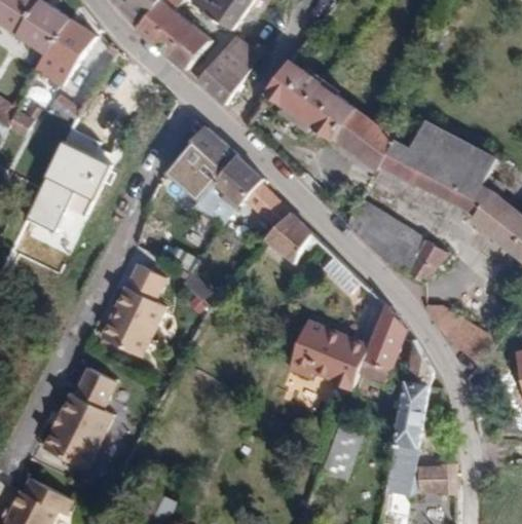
[(0,25),(42,52),(44,53),(69,19),(40,0),(0,0),(0,25)]
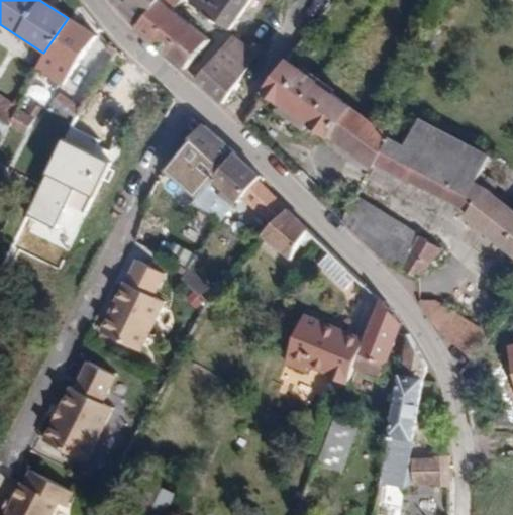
[(121,0),(118,4),(136,22),(155,0),(121,0)]
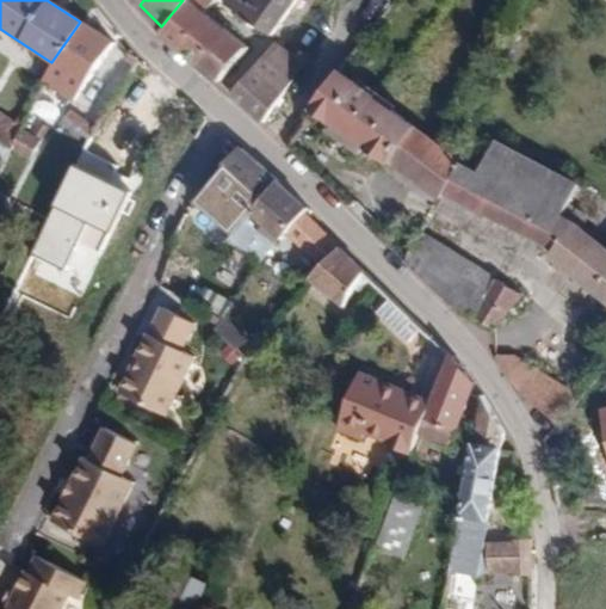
[(183,0),(161,26),(156,32),(215,79),(242,47),(202,13),(211,0),(183,0)]
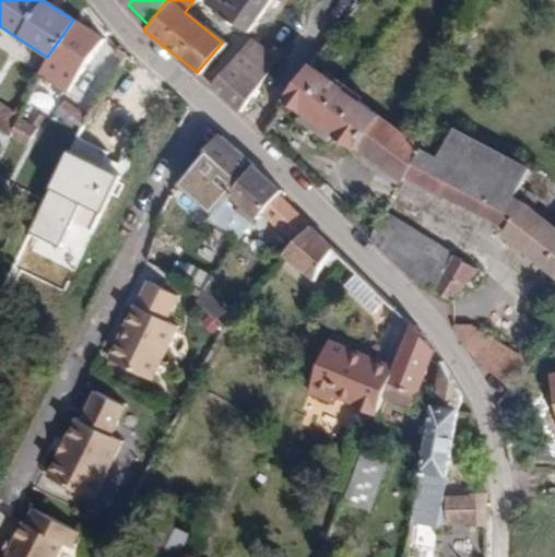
[(245,31),(268,0),(202,0),(201,2),(245,31)]
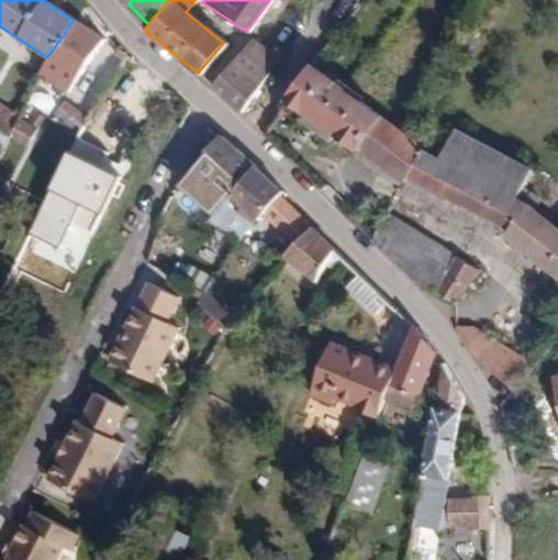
[(101,36),(74,20),(47,57),(45,56),(35,73),(64,92),(101,36)]
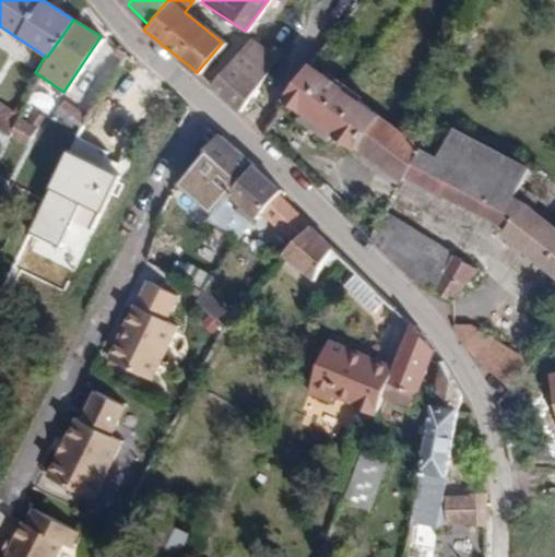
[(234,109),(263,74),(237,51),(209,84),(234,109)]
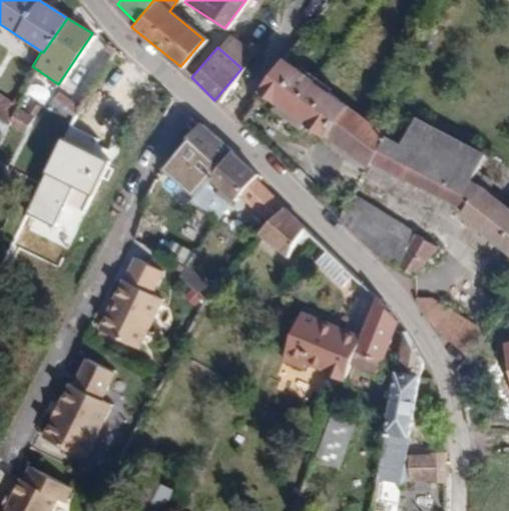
[(366,164),(369,160),(385,134),(282,59),(260,89),(279,103),(307,122),(366,164)]
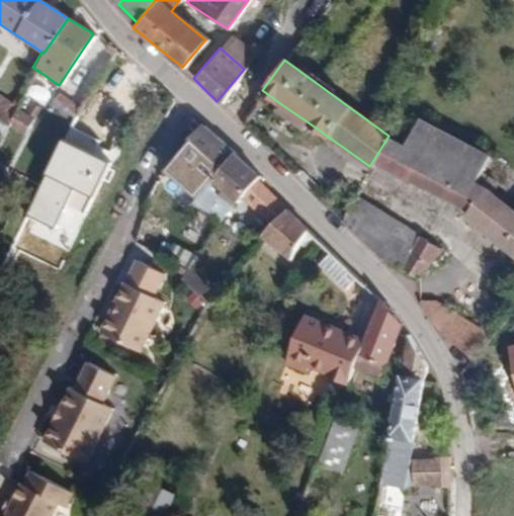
[(7,103),(13,106),(18,95),(13,93),(7,103)]
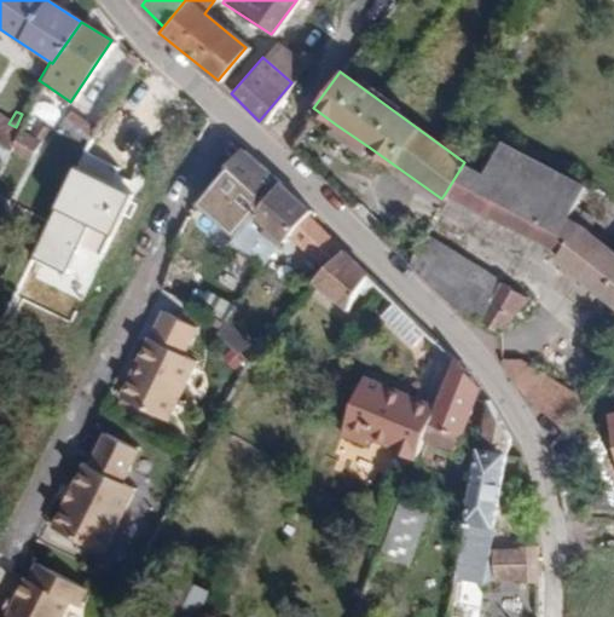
[(0,161),(5,149),(16,127),(9,124),(0,119),(0,161)]
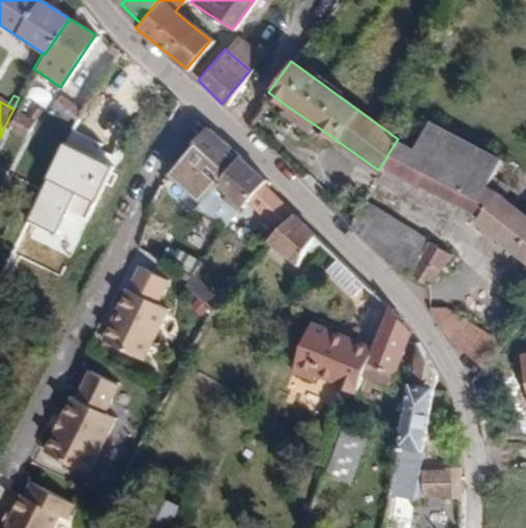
[(22,115),(32,121),(38,110),(30,105),(22,115)]
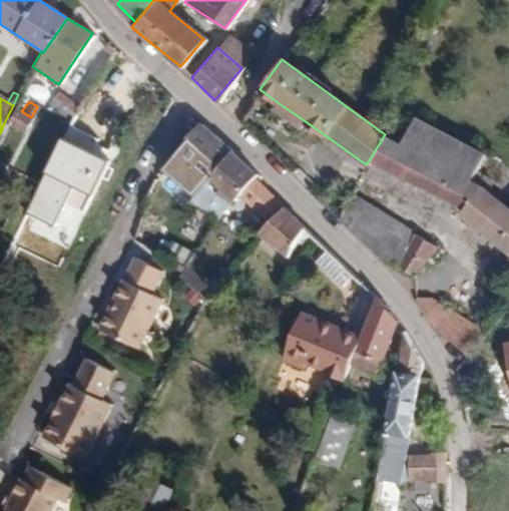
[(307,122),(279,103),(273,111),(301,131),(307,122)]
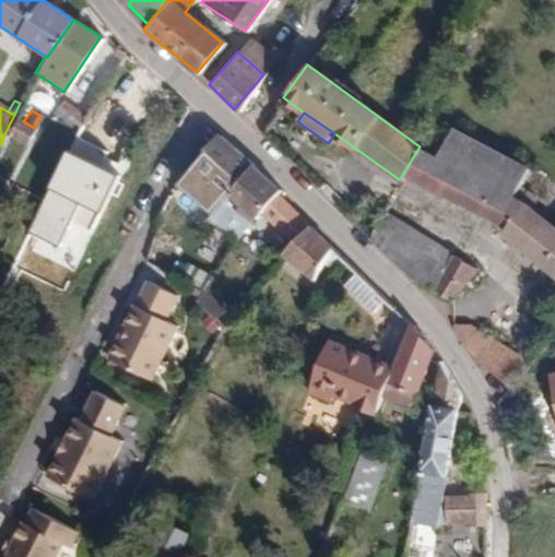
[(14,115),(4,134),(23,145),(34,128),(23,121),(14,115)]
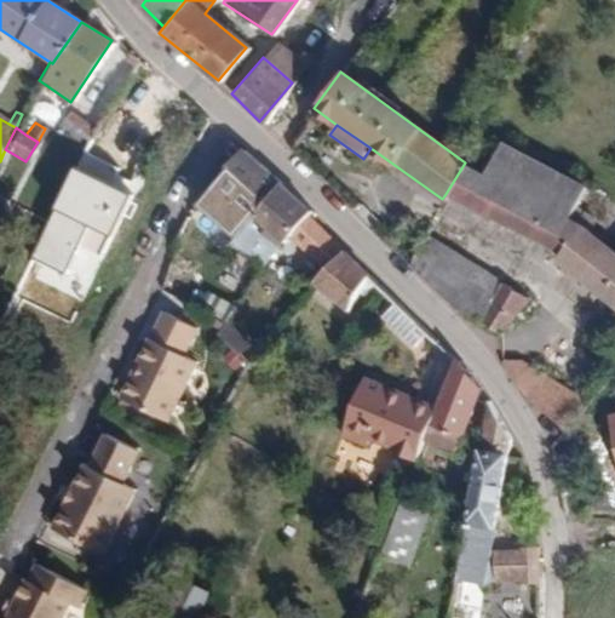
[(553,258),(614,307),(614,253),(586,230),(592,217),(573,207),(585,187),(500,143),(483,172),(465,162),(446,194),(557,253),(553,258)]
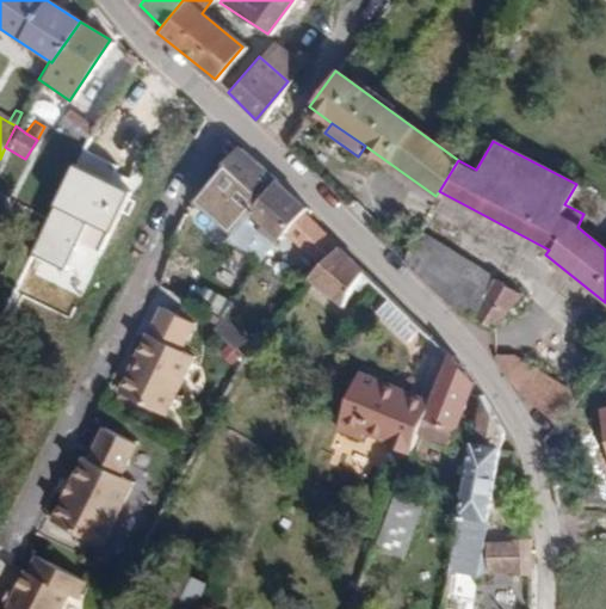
[(235,146),(233,148),(191,202),(229,235),(232,231),(246,211),(273,178),(235,146)]
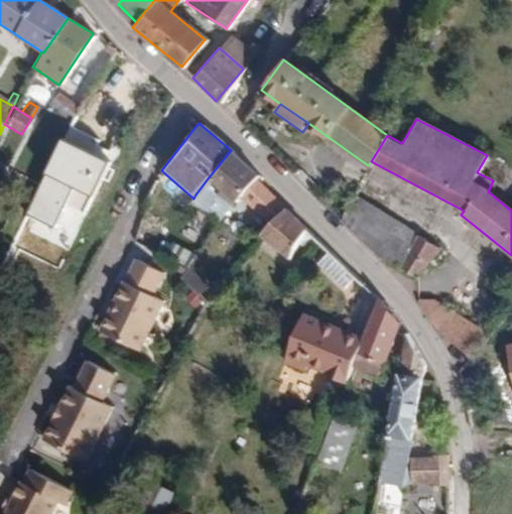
[(257,173),(231,150),(208,178),(233,201),(239,195),(254,177),(257,173)]
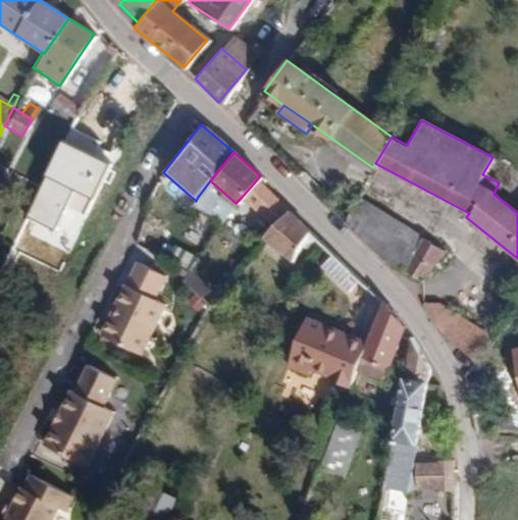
[(287,211),(257,179),(242,197),(272,225),(287,211)]
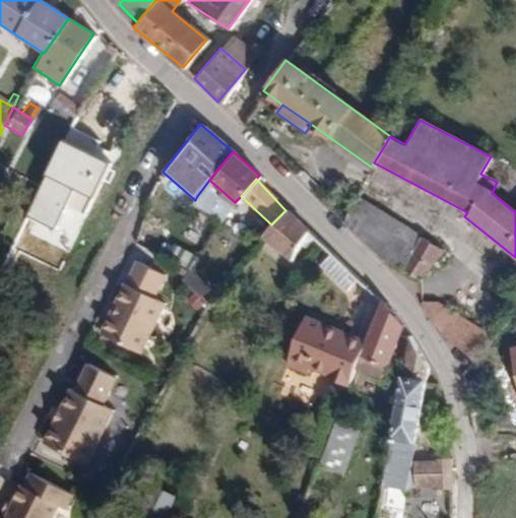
[(197,196),(195,200),(191,203),(199,207),(204,201),(197,196)]
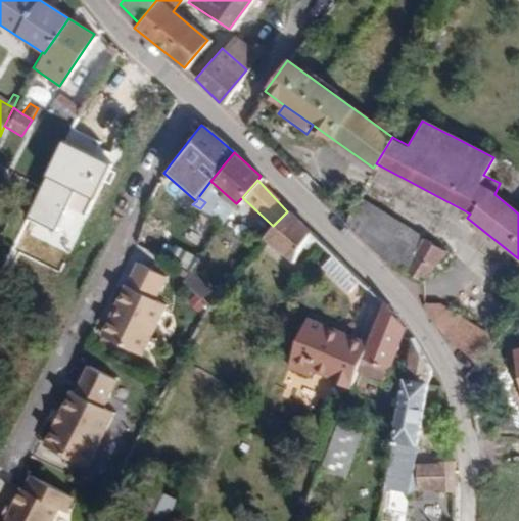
[(343,221),(355,231),(371,206),(356,197),(343,221)]
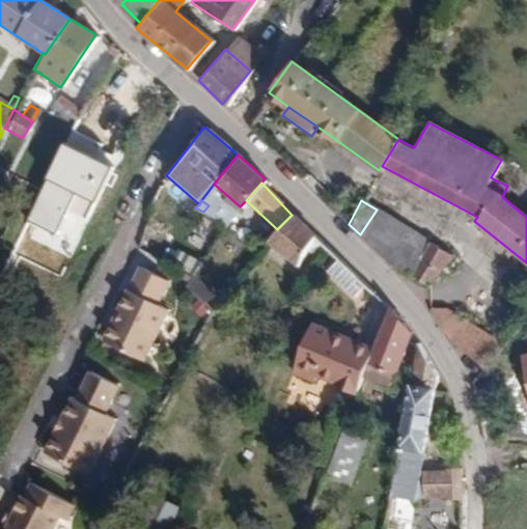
[(360,234),(384,258),(403,226),(377,210),(360,234)]
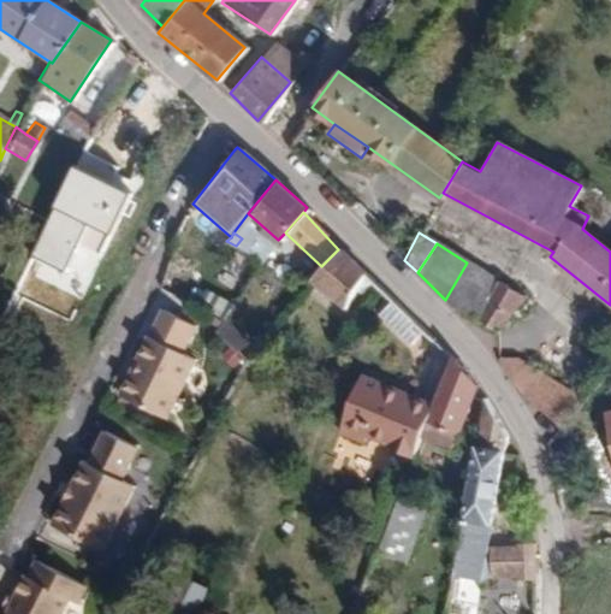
[(342,307),(362,272),(338,249),(321,266),(309,282),(342,307)]
